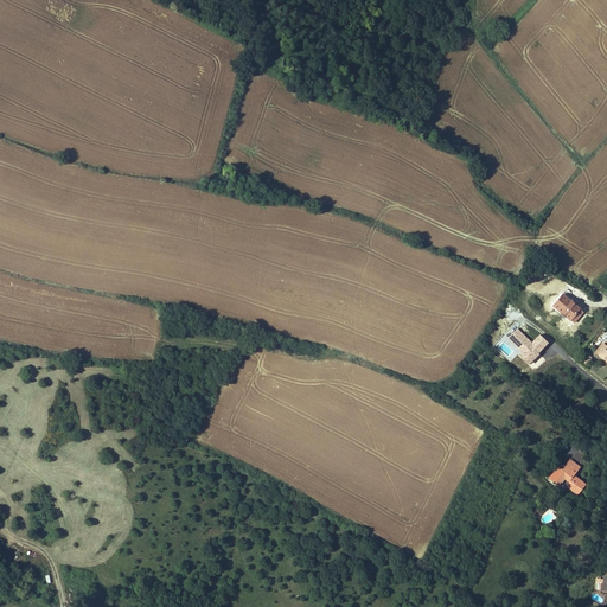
[(574,304),(568,299),(562,294),(553,306),(567,318),(567,317),(570,320),(579,310),(575,306),(576,306),(574,304)]
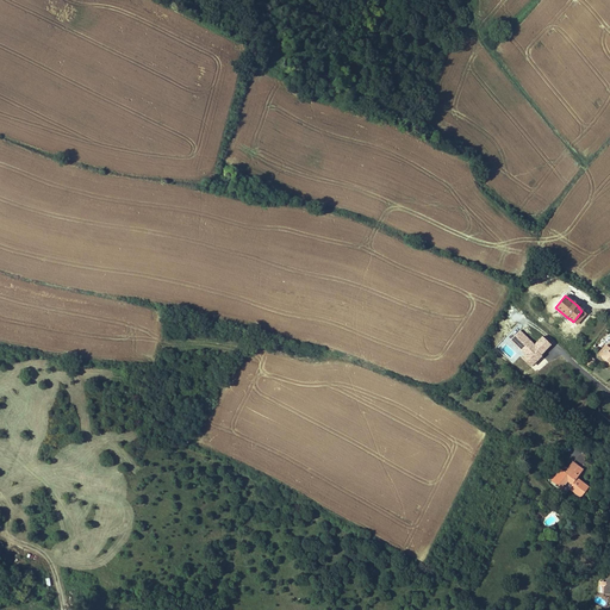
[(542,336),(534,343),(520,330),(508,342),(533,366),(552,346),(542,336)]
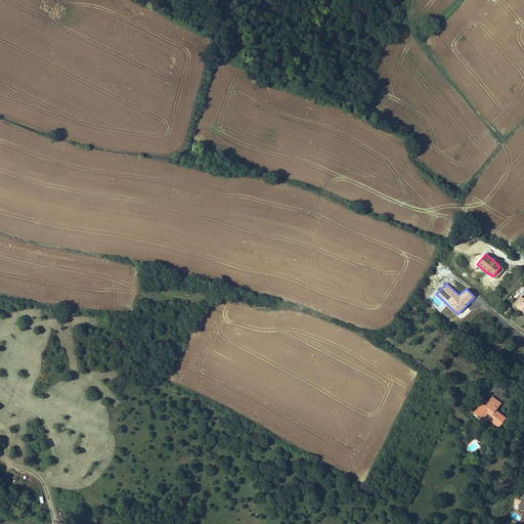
[(517,306),(523,299),(521,297),(515,304),(517,306)]
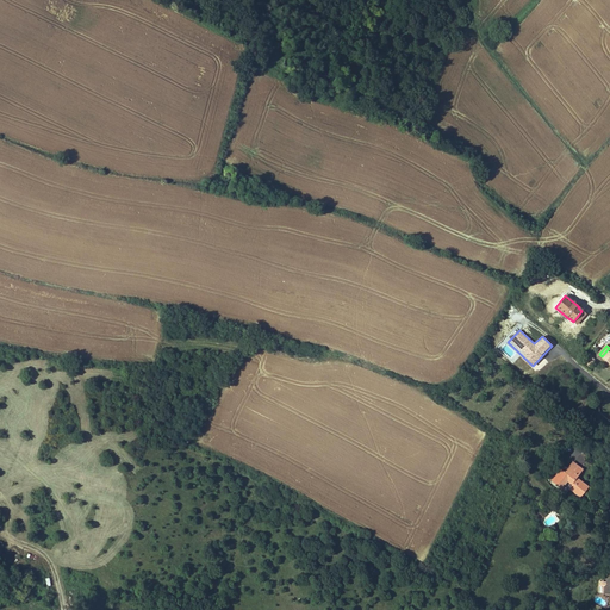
[(585,363),(591,368),(596,361),(591,356),(585,363)]
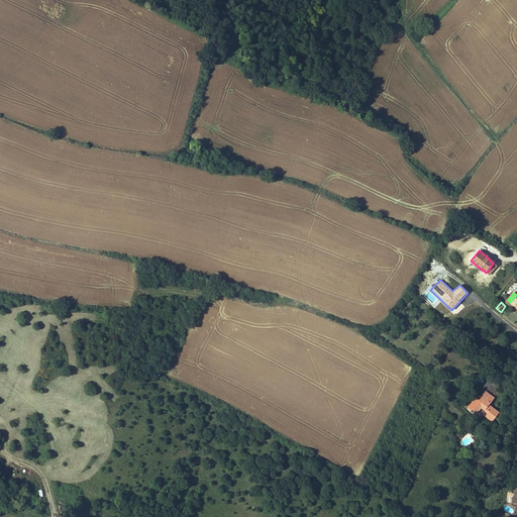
[(487,405),(493,398),(486,392),(478,401),(477,403),(473,400),(471,404),(474,407),(472,410),(476,413),(481,407),(485,411),(483,414),(492,421),(498,412),(490,406),(490,407),(487,405)]
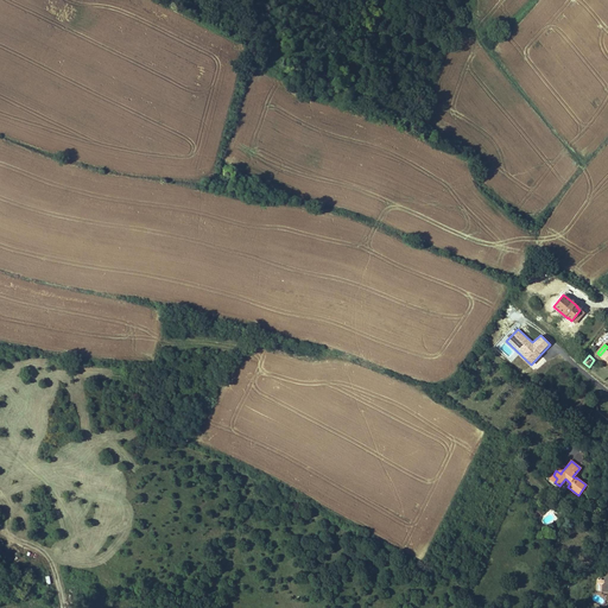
[(607,565),(607,567),(607,572),(605,575),(605,580),(599,580),(597,590),(607,591),(607,565)]
